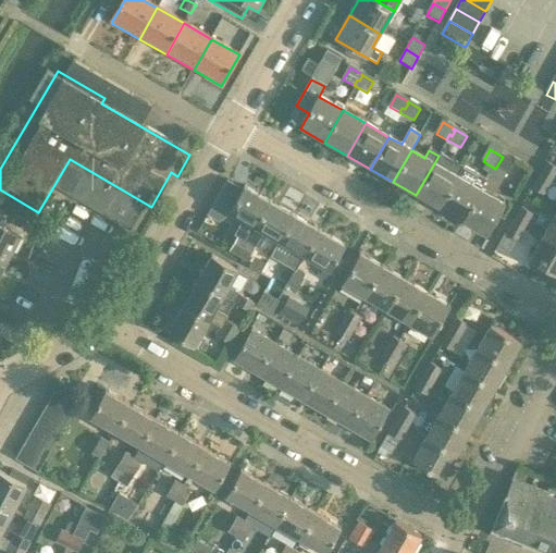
[(439,156),(434,163),(416,195),(440,208),(458,176),(462,169),(454,163),(439,156)]
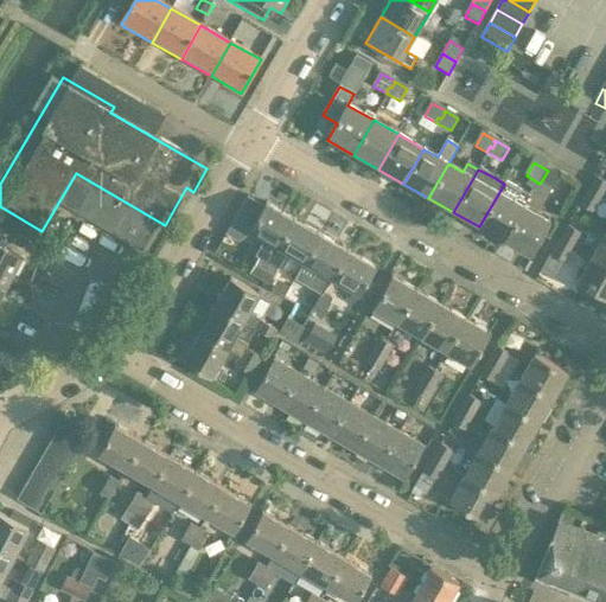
[(540,184),(536,191),(548,198),(560,178),(548,171),(540,184)]
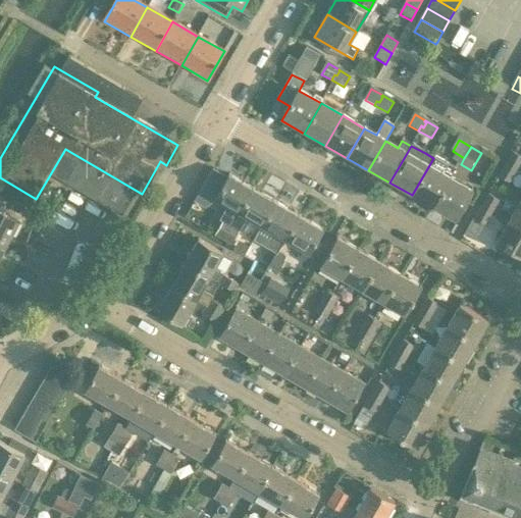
[(520,157),(514,154),(508,165),(517,171),(520,164),(520,157)]
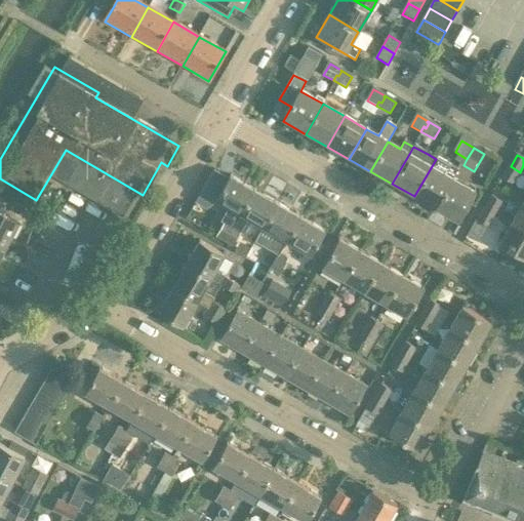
[(457,171),(436,159),(432,166),(414,196),(436,208),(453,178),(457,171)]
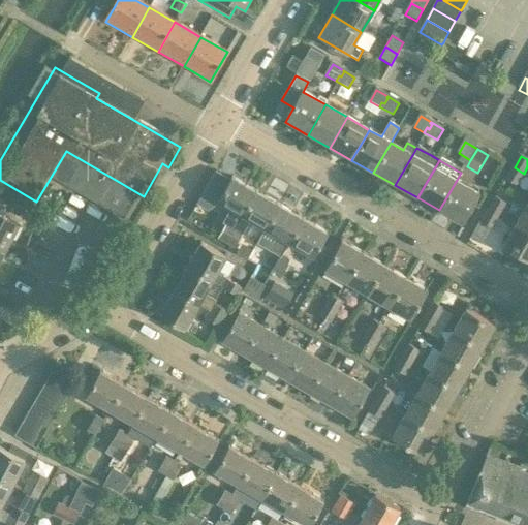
[(524,174),(515,167),(506,181),(517,187),(524,174)]
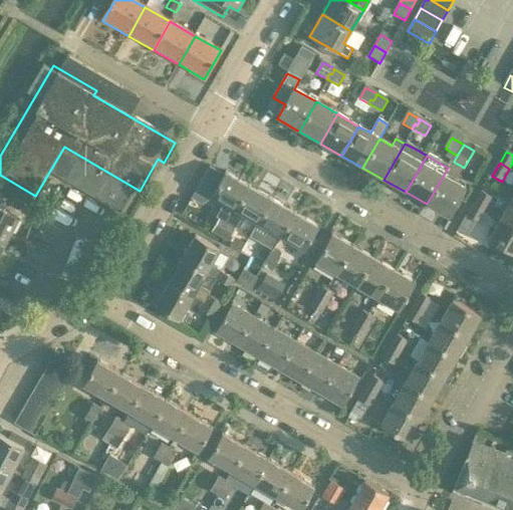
[(73,171),(67,181),(81,189),(87,179),(73,171)]
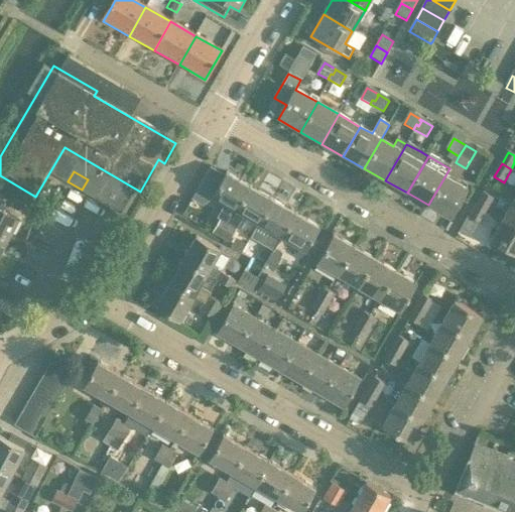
[(221,238),(250,187),(227,174),(213,198),(226,206),(218,219),(221,221),(214,233),(221,238)]
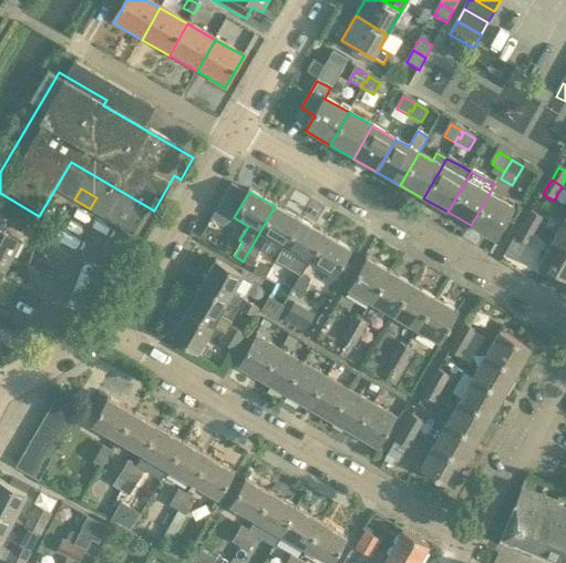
[(514,207),(490,193),(471,225),(495,239),(514,207)]
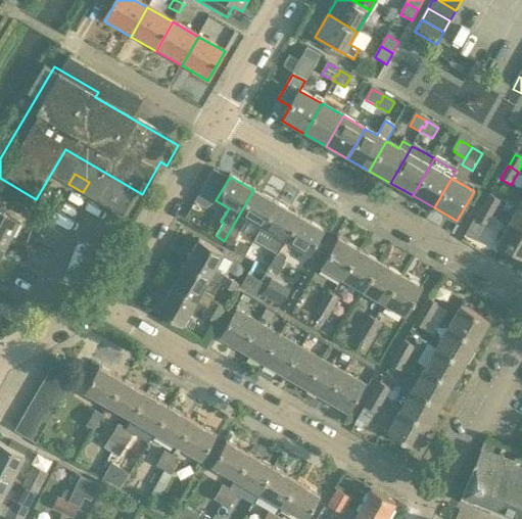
[(263,228),(277,204),(253,190),(224,241),(231,245),(239,233),(242,235),(250,221),(263,228)]
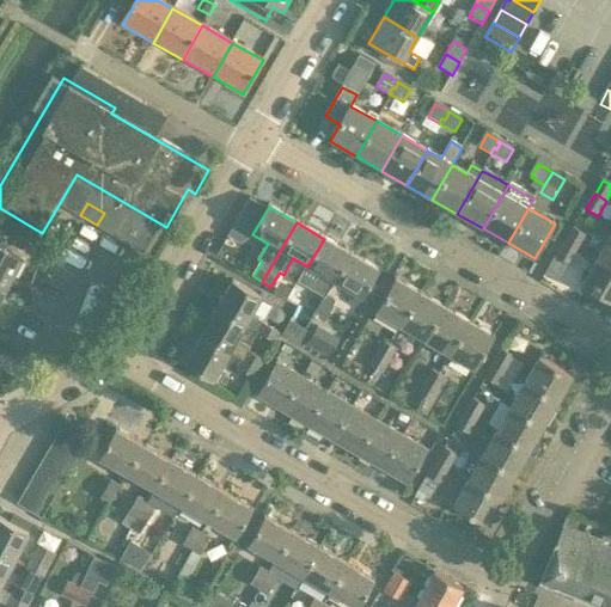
[(574,231),(567,244),(578,250),(586,237),(574,231)]
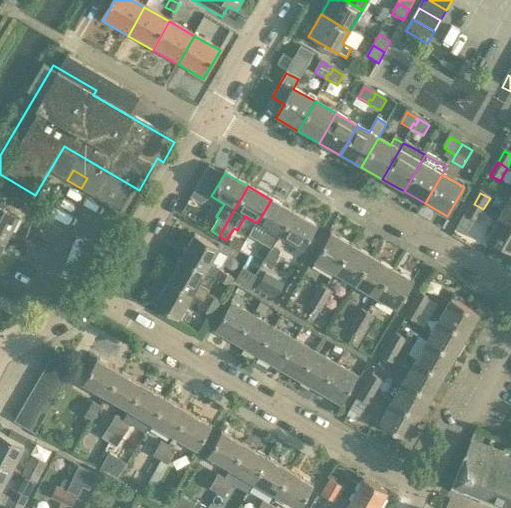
[(0,242),(5,245),(18,219),(0,209),(0,202),(3,197),(0,195),(0,242)]
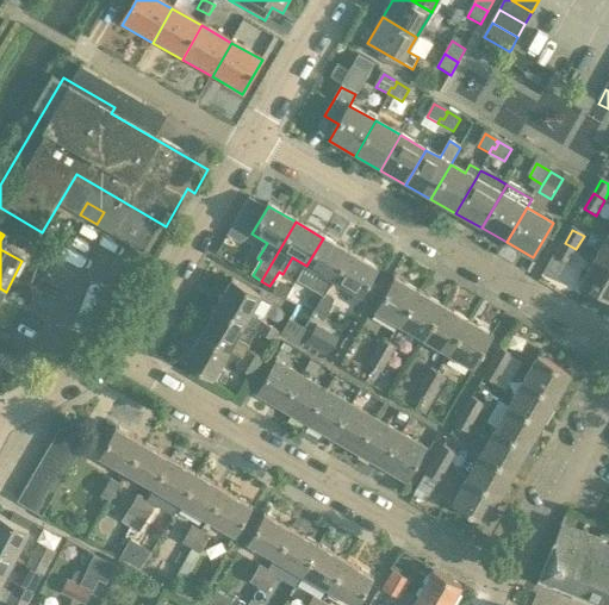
[(141,250),(149,255),(156,242),(148,237),(141,250)]
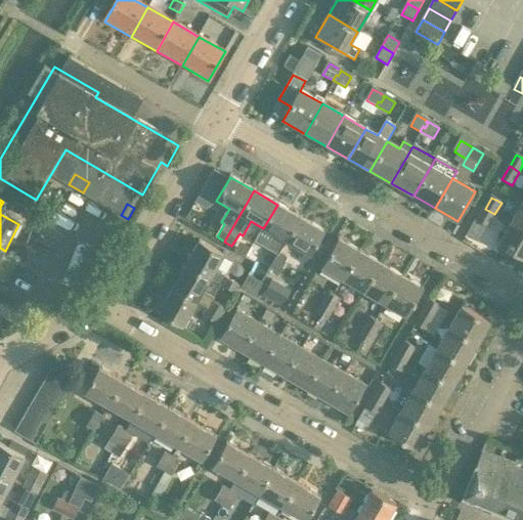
[(522,204),(511,223),(522,229),(522,204)]
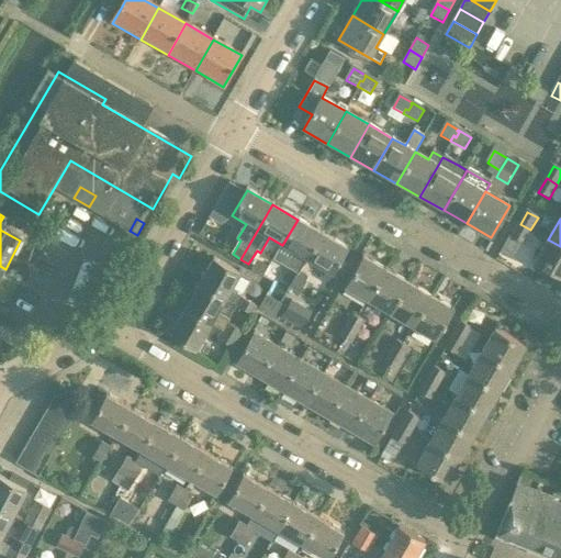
[(299,274),(307,259),(322,234),(298,220),(282,245),(295,253),(285,268),(290,271),(282,286),(290,290),(299,274)]
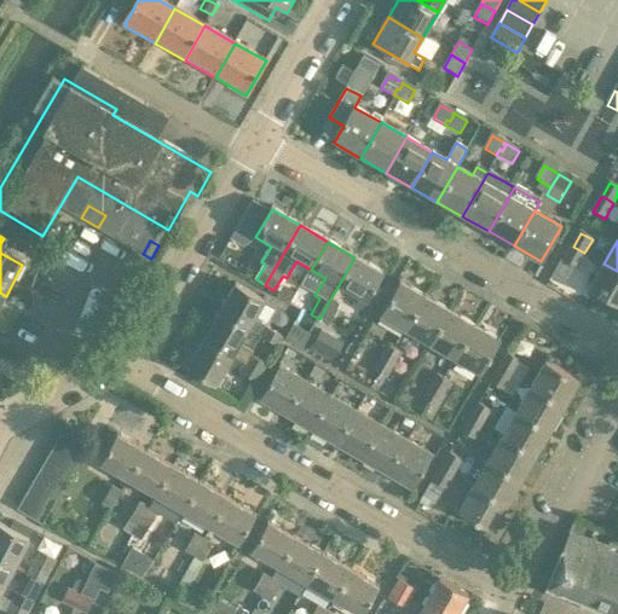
[(584,253),(573,247),(564,262),(576,268),(584,253)]
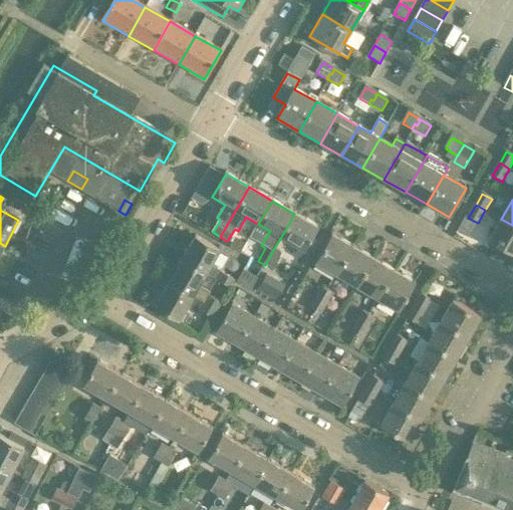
[(316,227),(294,214),(281,237),(303,250),(316,227)]
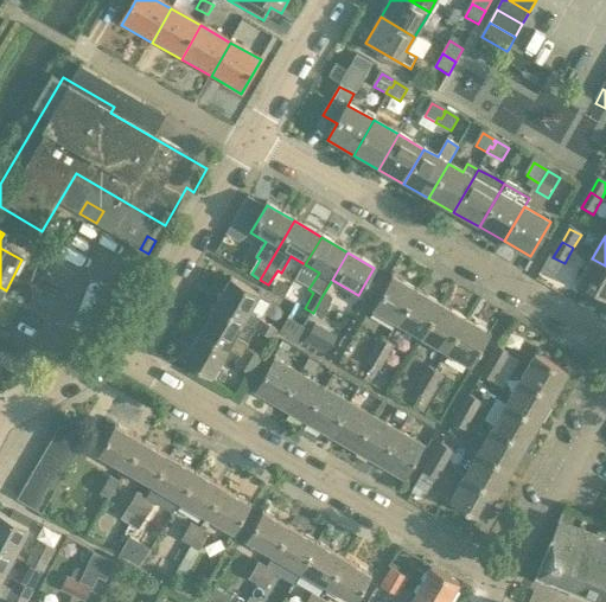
[(605,266),(592,258),(578,283),(605,299),(605,266)]
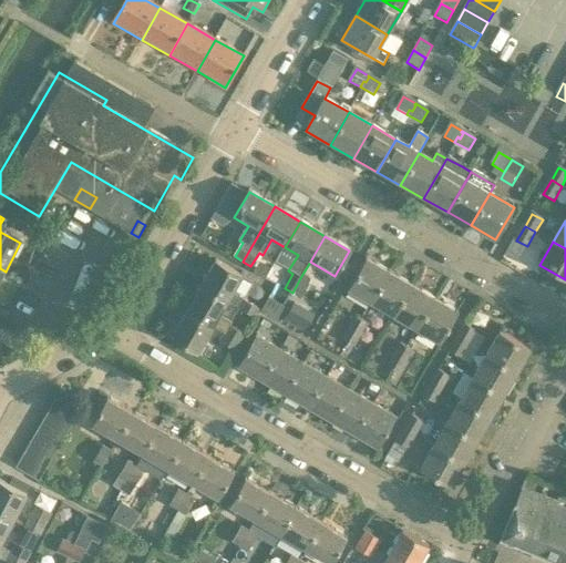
[(348,290),(371,304),(389,274),(364,259),(348,290)]
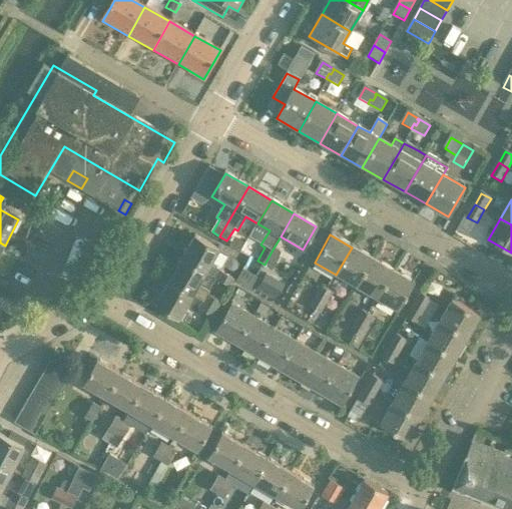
[(194,237),(181,261),(205,275),(206,273),(217,280),(222,273),(210,266),(218,251),(194,237)]
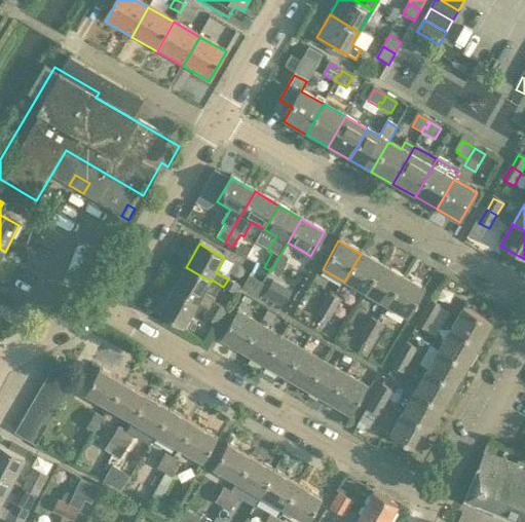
[(365,294),(381,265),(361,254),(344,282),(365,294)]
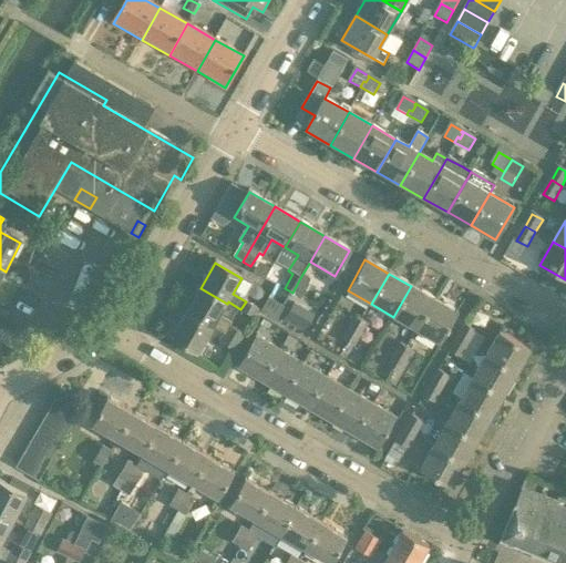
[(301,276),(292,293),(300,297),(310,280),(301,276)]
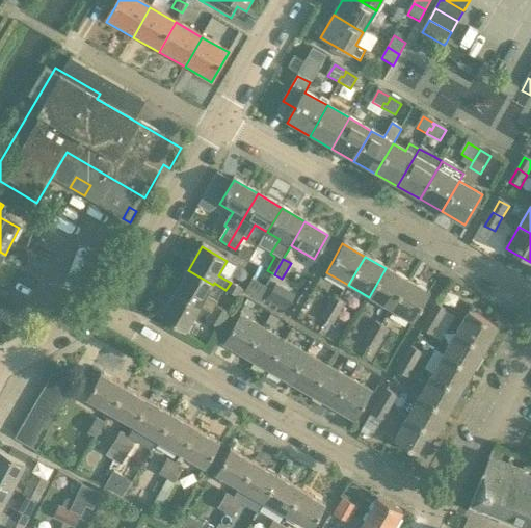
[(391,310),(407,281),(386,268),(369,297),(391,310)]
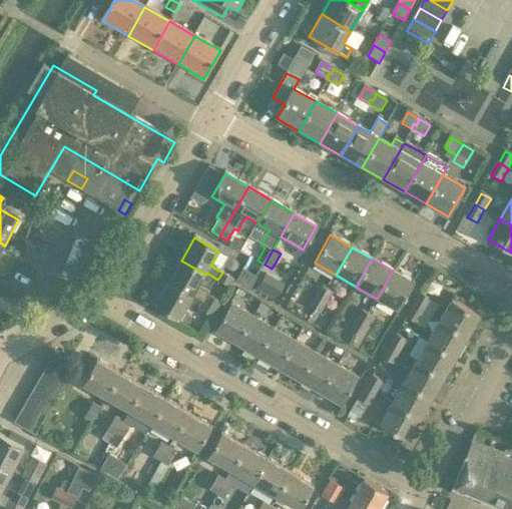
[(191,298),(203,304),(216,312),(222,303),(208,295),(210,293),(198,286),(205,275),(181,261),(167,284),(191,298)]
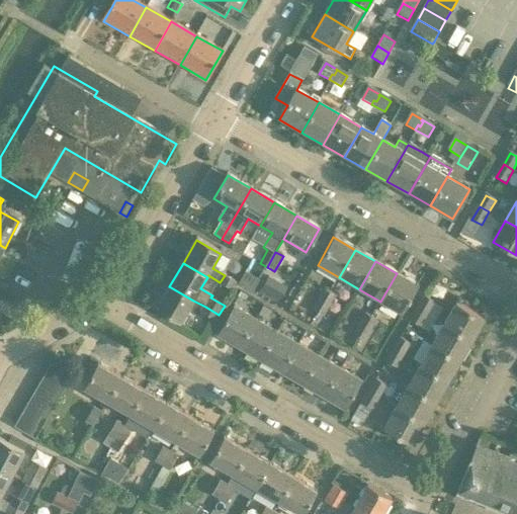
[(253,294),(260,281),(246,273),(239,286),(253,294)]
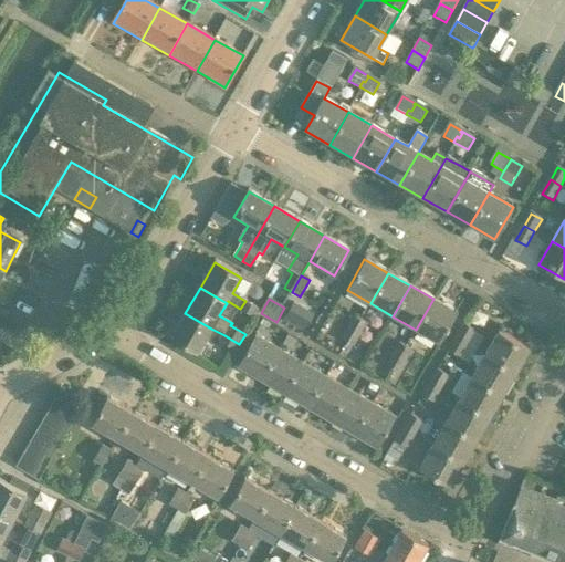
[(433,299),(416,330),(439,343),(457,312),(433,299)]
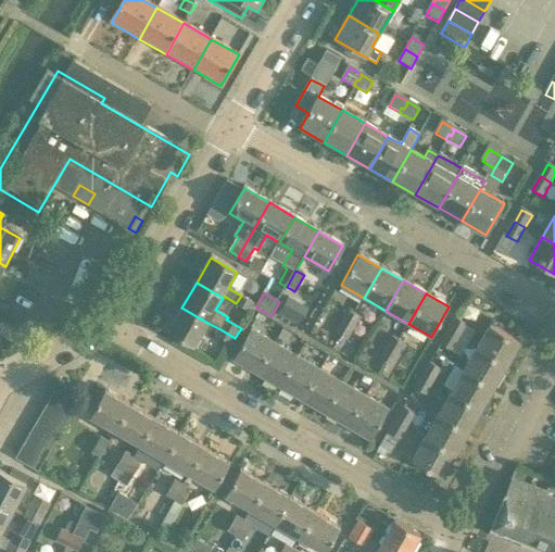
[(255,304),(241,296),(236,303),(251,312),(255,304)]
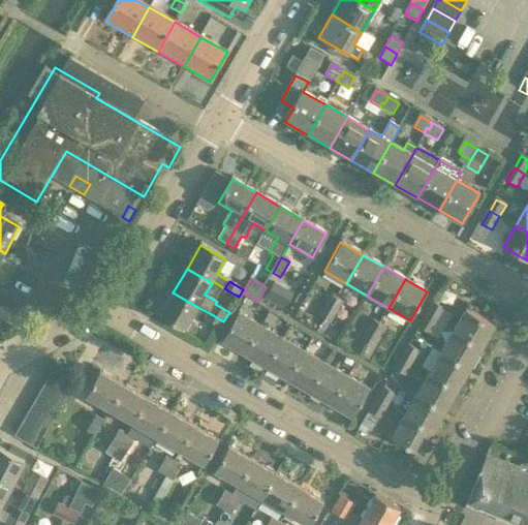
[(284,312),(293,296),(275,284),(266,302),(284,312)]
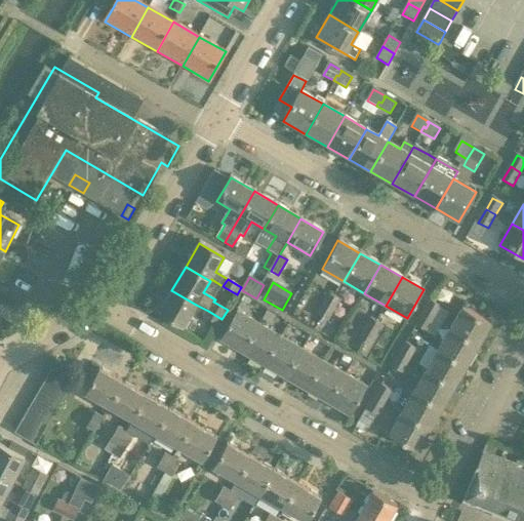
[(183,327),(196,305),(171,290),(158,314),(183,327)]
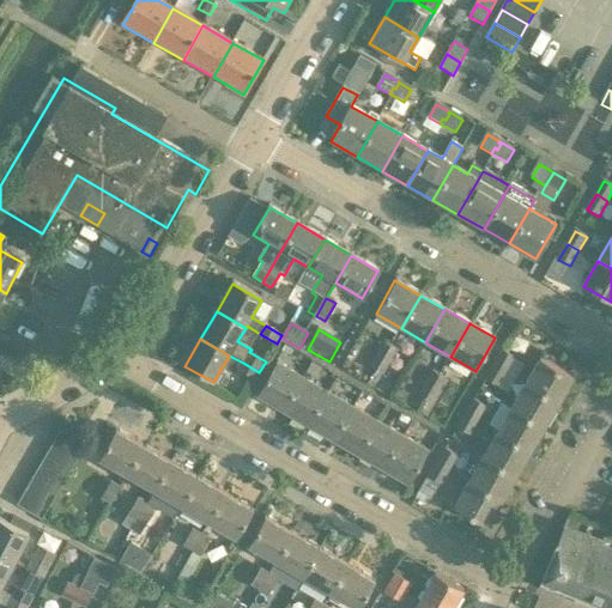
[(377,357),(389,364),(397,352),(385,345),(377,357)]
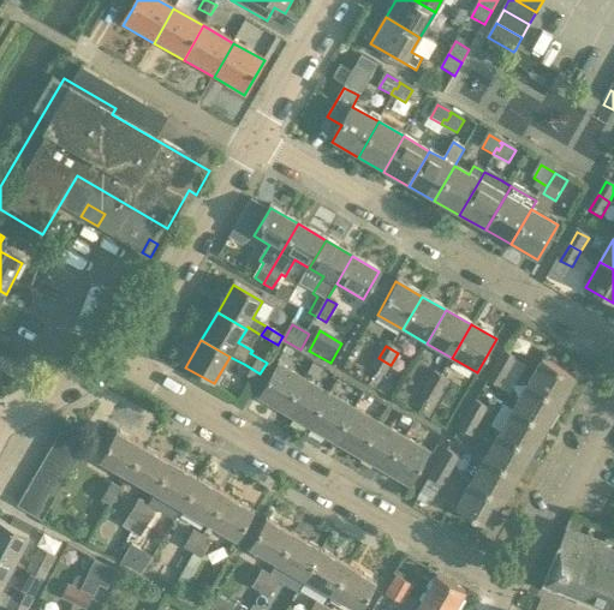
[(287,351),(284,357),(292,360),(294,356),(287,351)]
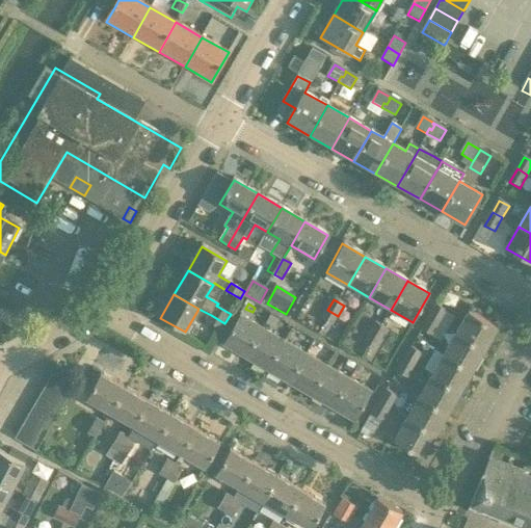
[(435,306),(428,318),(439,324),(446,312),(435,306)]
